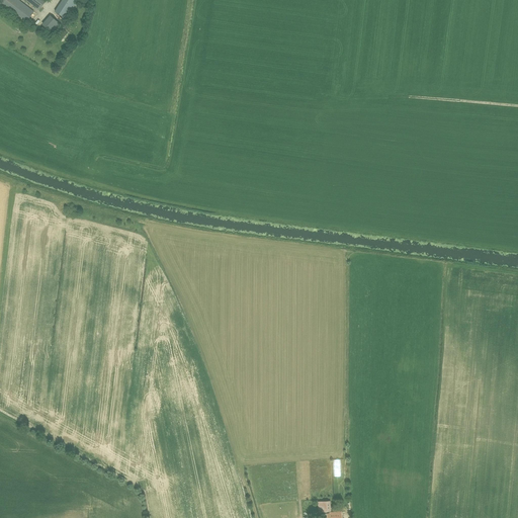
[(0,0),(0,3),(25,22),(33,11),(18,0),(0,0)]
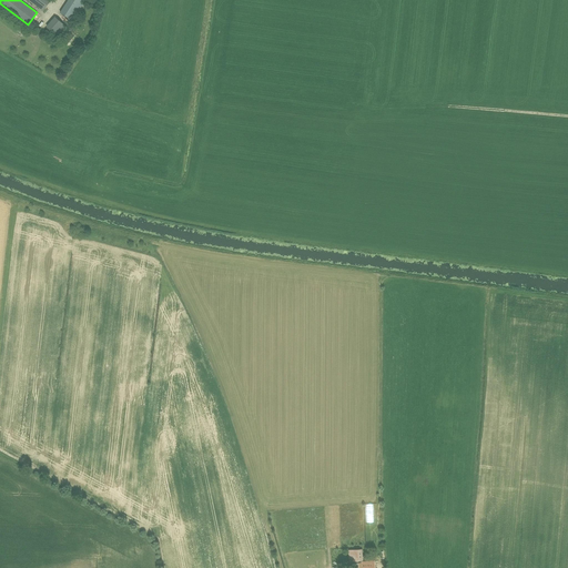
[(50,0),(29,0),(43,10),(50,0)]
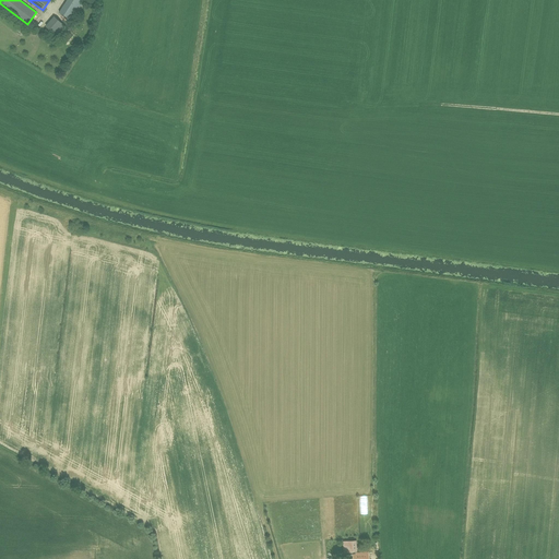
[(67,0),(59,12),(71,21),(80,7),(82,8),(84,4),(82,3),(84,0),(67,0)]
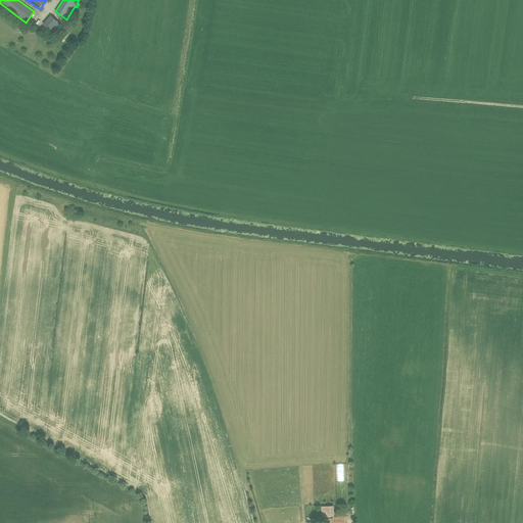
[(50,15),(42,25),(56,37),(64,28),(50,15)]
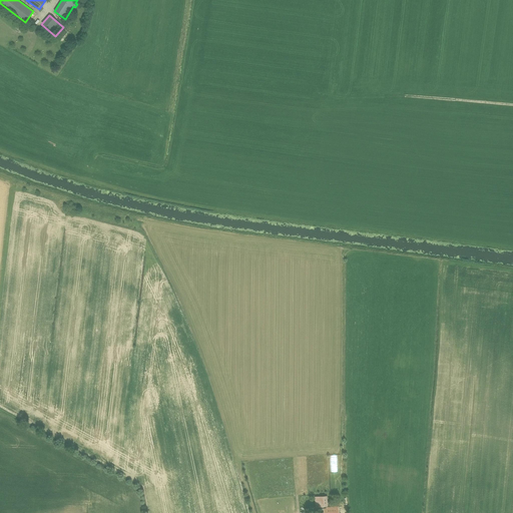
[(315,497),(316,502),(318,502),(318,506),(327,506),(327,497),(315,497)]
